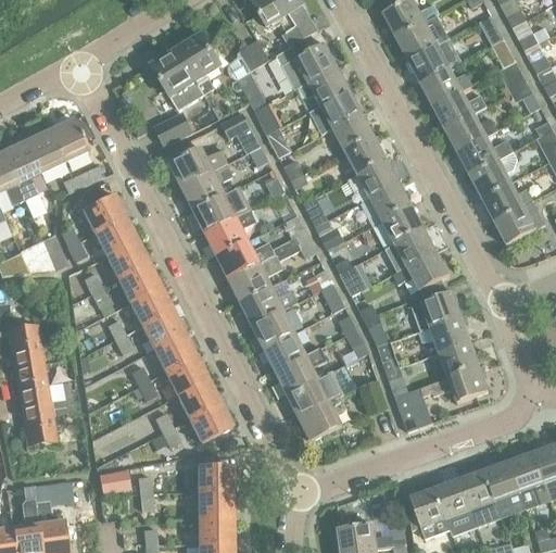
[(283,34),(291,46),(292,46),(316,30),(301,5),(303,3),(300,0),(255,0),(252,2),(267,26),(288,14),(295,26),(283,34)]
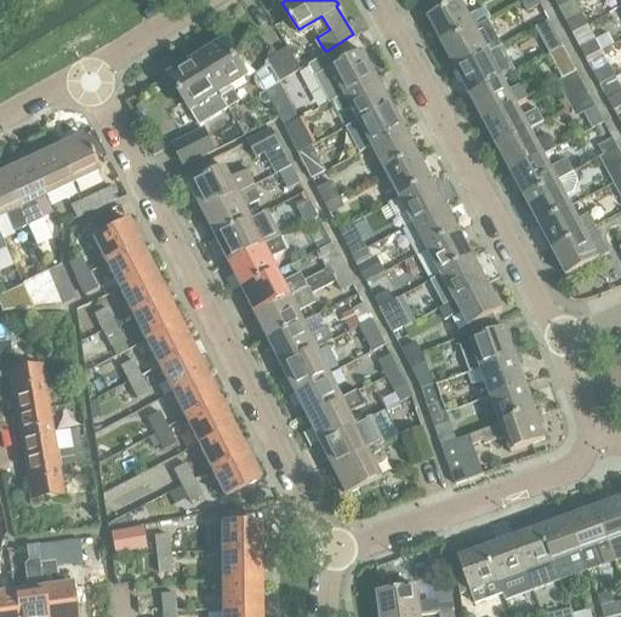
[(439,9),(427,16),(440,43),(474,24),(488,16),(490,15),(484,4),(468,12),(461,0),(434,0),(439,9)]
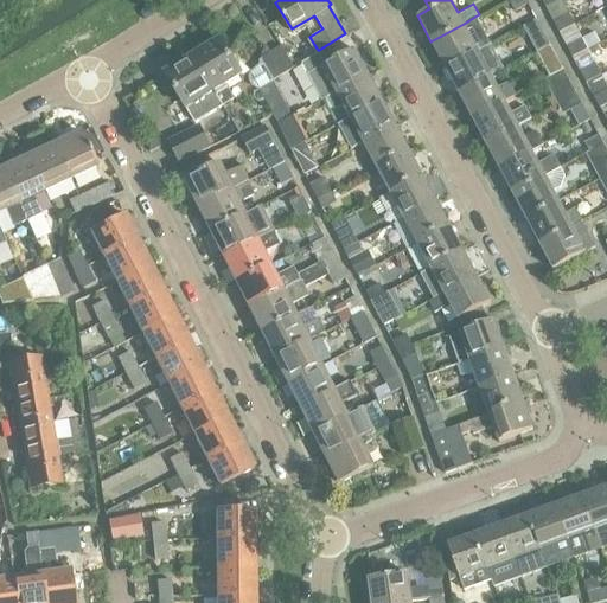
[(574,21),(563,0),(553,0),(545,4),(558,30),(574,21)]
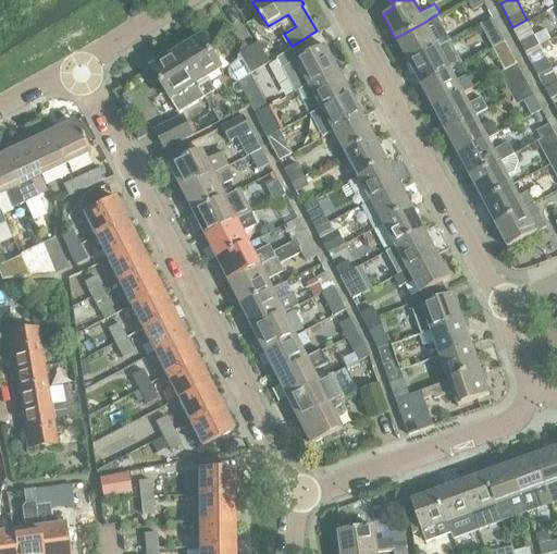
[(425,22),(395,38),(408,61),(438,45),(437,45),(449,38),(437,14),(425,22)]
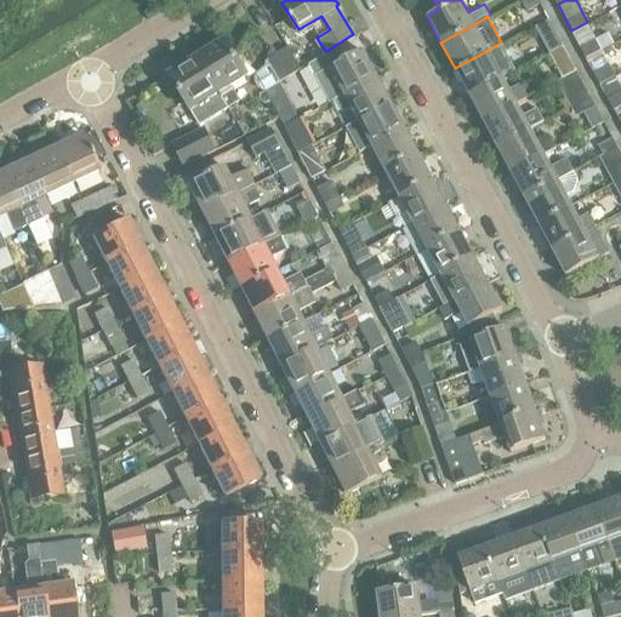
[(585,55),(600,46),(587,22),(571,30),(585,55)]
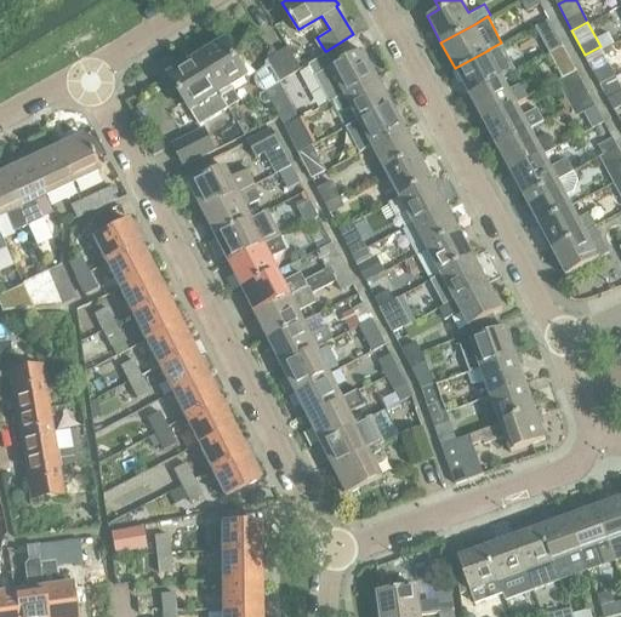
[(542,40),(548,51),(563,44),(557,33),(542,40)]
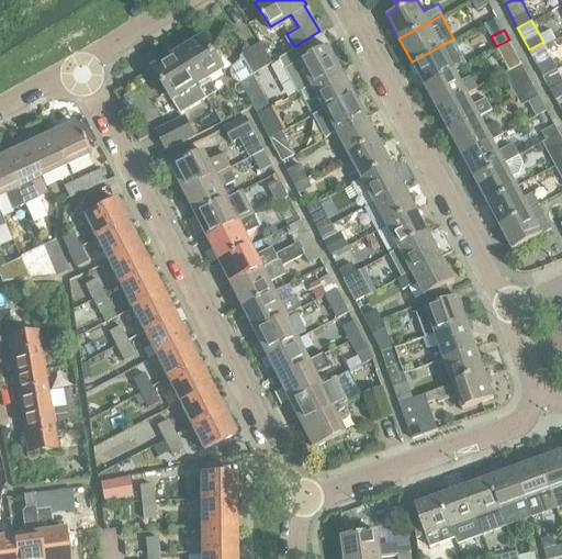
[(203,34),(178,49),(206,96),(216,89),(210,77),(224,67),(203,34)]
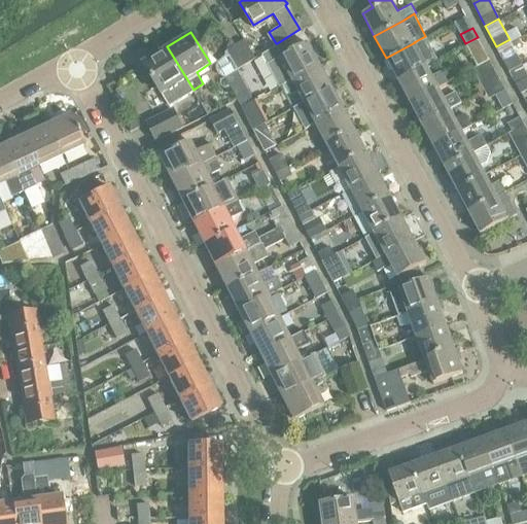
[(415,42),(386,58),(397,80),(426,65),(425,63),(436,58),(425,36),(414,42),(415,42)]
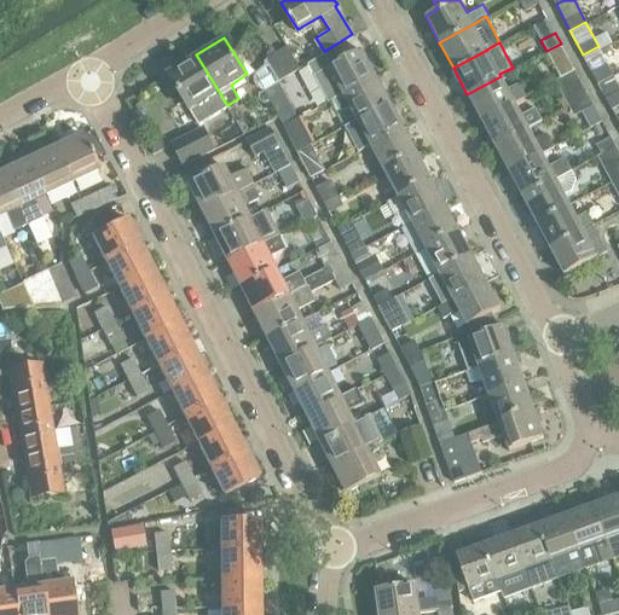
[(574,68),(561,44),(547,51),(560,76),(574,68)]
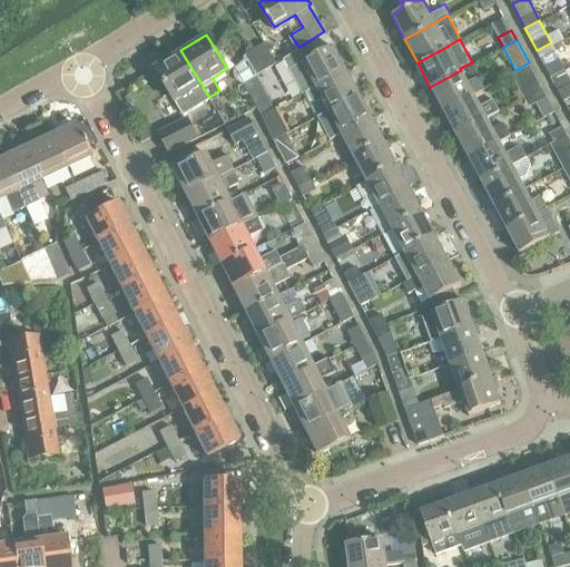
[(264,41),(245,52),(243,57),(235,65),(234,69),(235,75),(239,79),(245,80),(276,61),(264,41)]
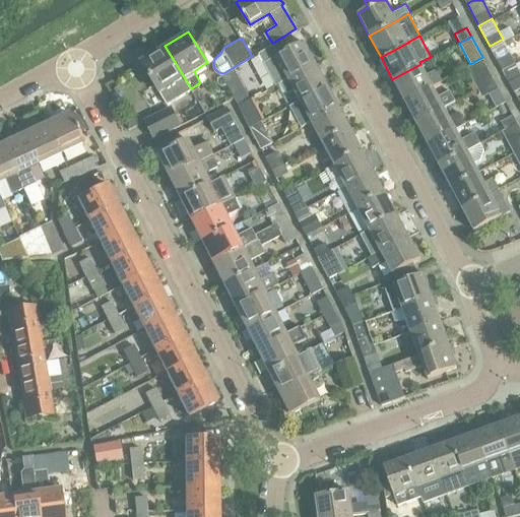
[(510,53),(503,39),(490,46),(501,68),(514,61),(515,62),(519,60),(514,50),(510,53)]
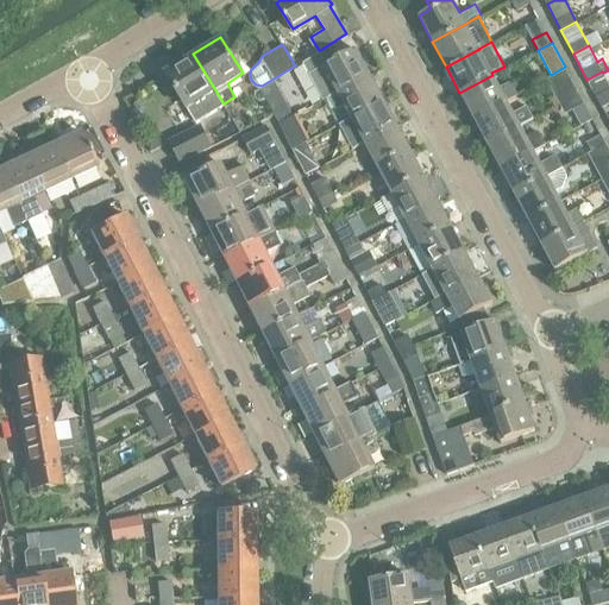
[(327,62),(320,50),(319,50),(303,61),(322,98),(328,95),(330,95),(370,74),(356,46),(327,62)]
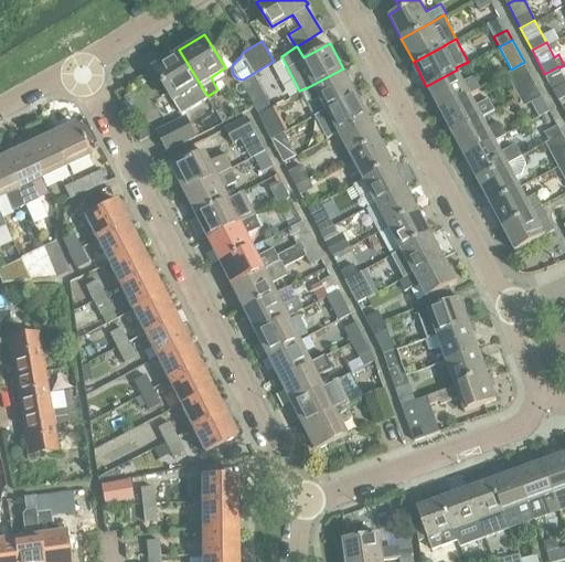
[(153,66),(181,112),(208,96),(179,50),(166,59),(163,57),(156,62),(156,65),(153,66)]
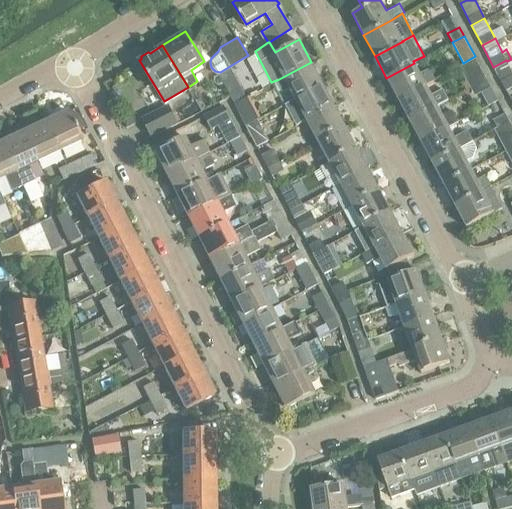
[(487,78),(475,56),(463,63),(459,65),(466,78),(470,87),(487,78)]
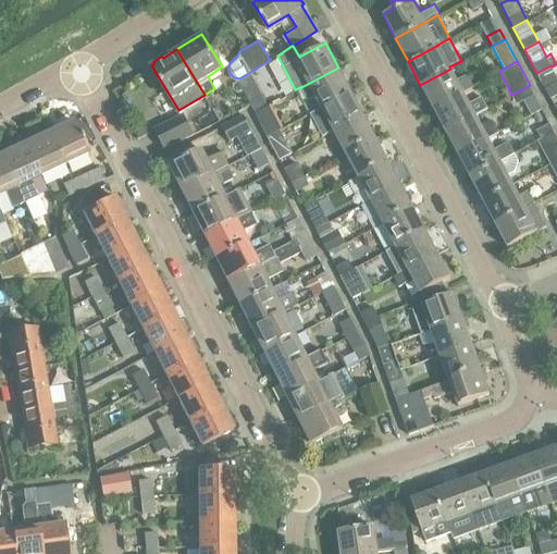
[(549,97),(556,93),(556,76),(552,66),(551,65),(536,73),(549,97)]
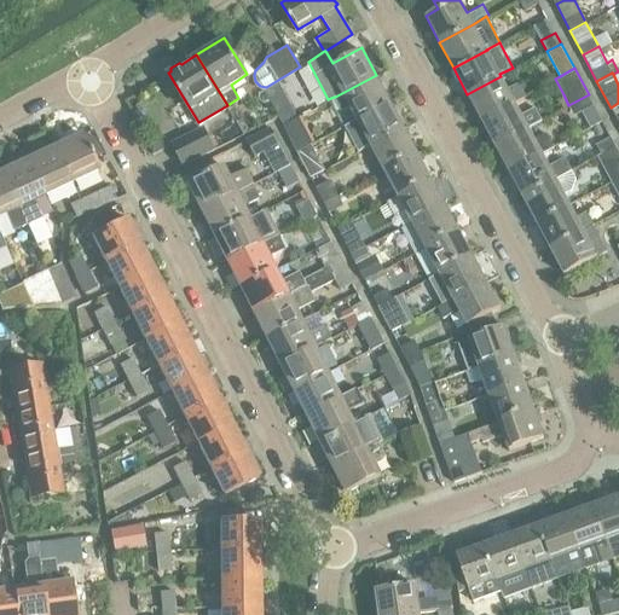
[(335,97),(341,110),(350,105),(357,119),(391,100),(376,75),(335,97)]
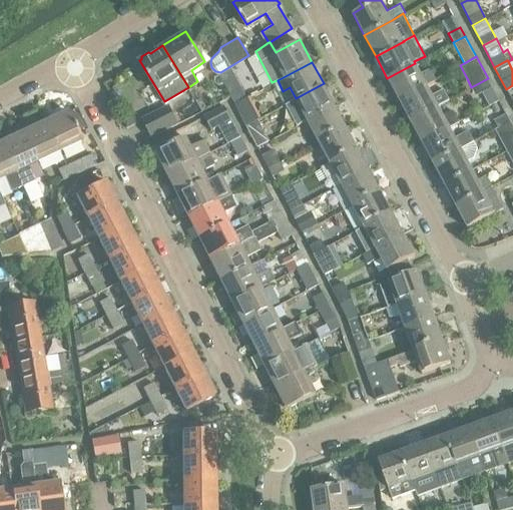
[(415,63),(387,78),(398,98),(426,84),(426,83),(436,78),(430,67),(420,72),(415,63)]
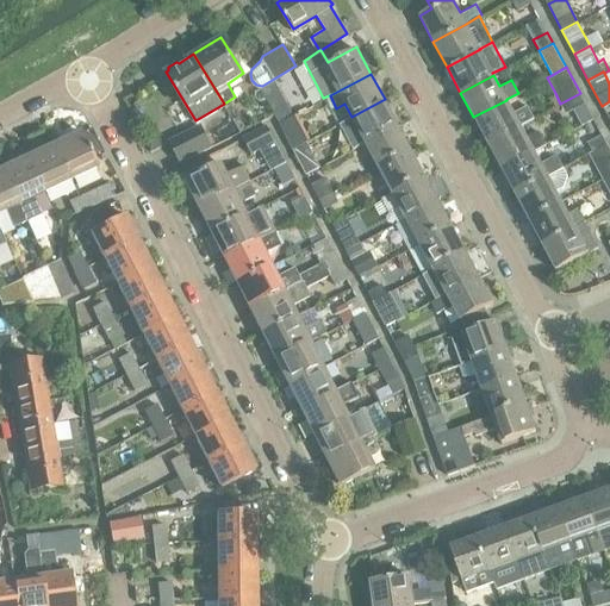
[(571,110),(585,101),(580,93),(560,104),(565,113),(571,110)]
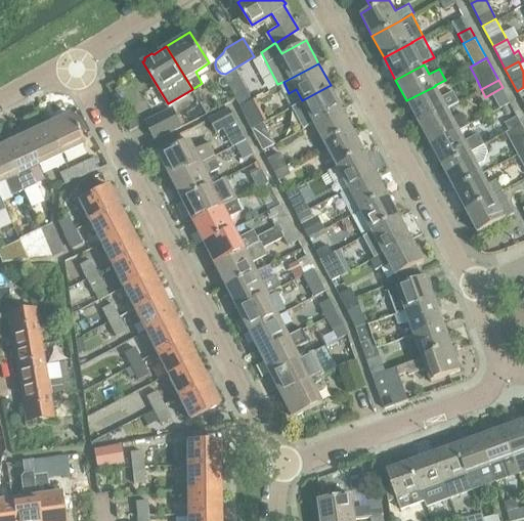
[(342,106),(331,85),(302,100),(313,122),(342,106)]
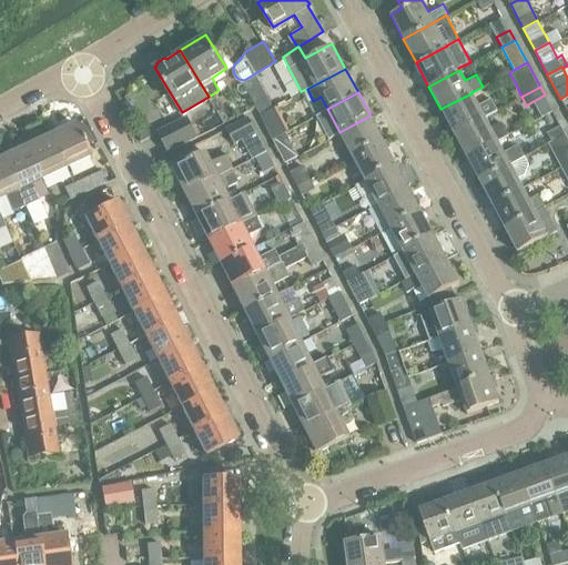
[(472,93),(440,109),(454,133),(485,117),(484,115),(496,109),(489,98),(478,104),(472,93)]
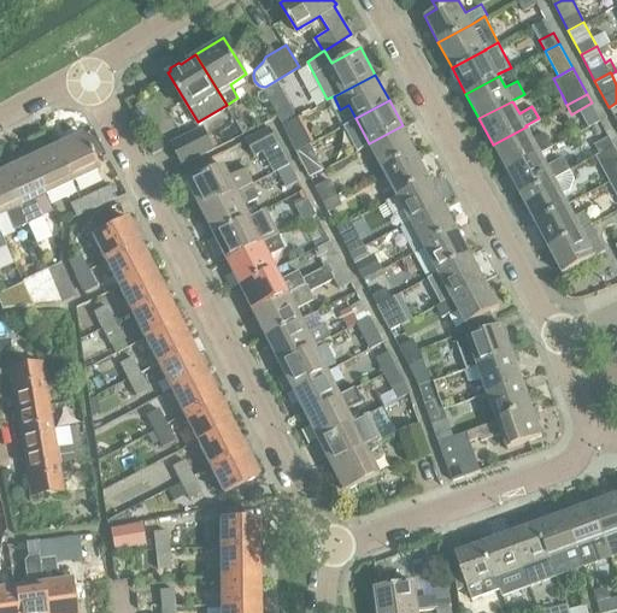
[(283,124),(297,149),(310,142),(297,117),(283,124)]
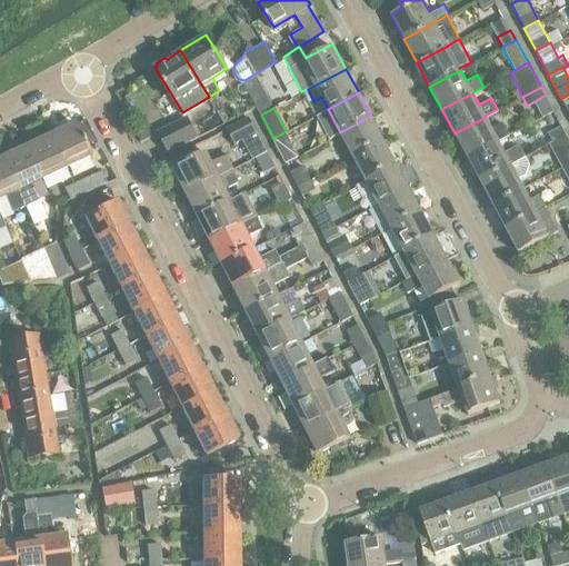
[(197,136),(187,116),(159,130),(169,150),(176,146),(197,136)]
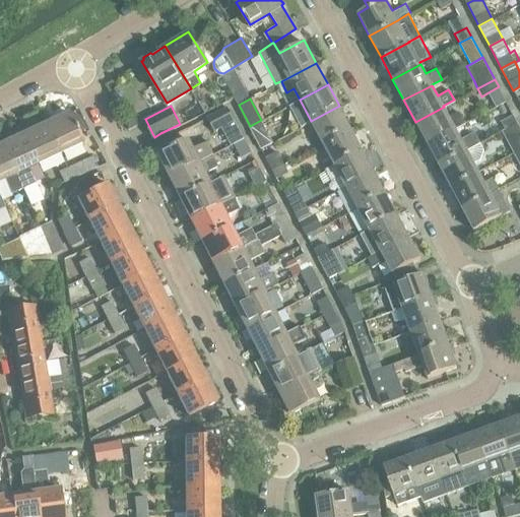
[(223,124),(234,142),(244,136),(228,106),(207,117),(214,130),(223,124)]
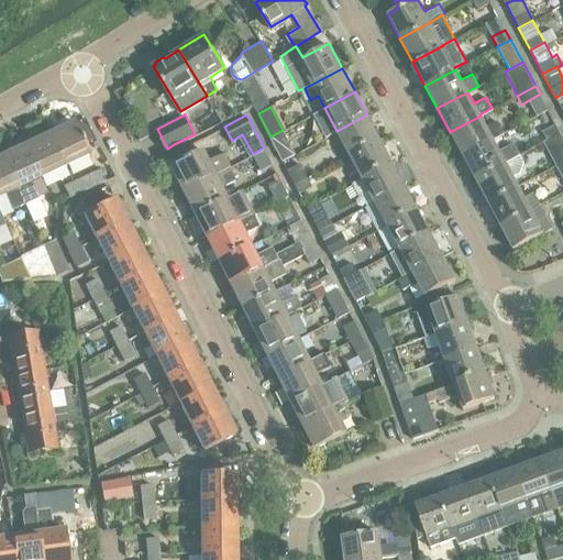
[(350,154),(379,138),(367,114),(337,131),(350,154)]
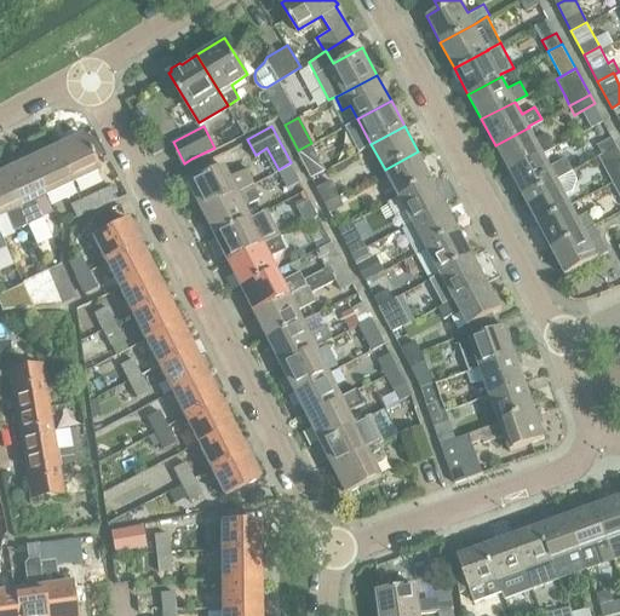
[(529,127),(495,145),(509,170),(543,151),(541,151),(551,147),(555,144),(549,132),(535,139),(529,127)]
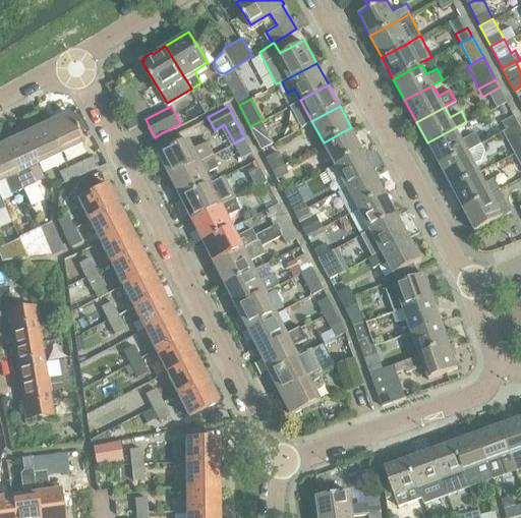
[(80,140),(67,111),(44,122),(58,151),(80,140)]
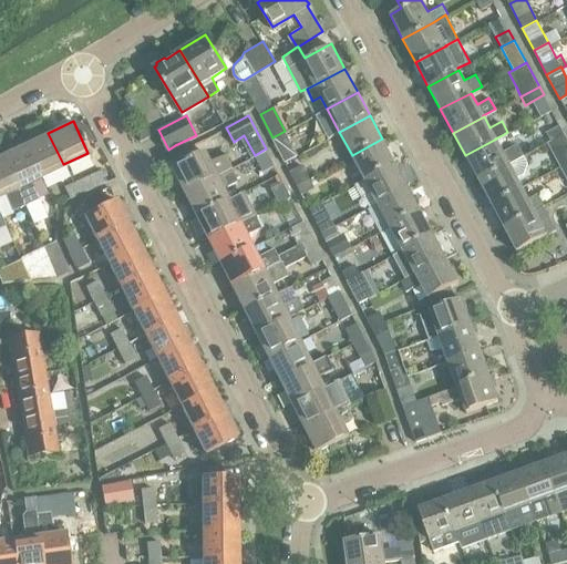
[(558,124),(546,131),(550,139),(552,141),(565,134),(559,123),(558,124)]
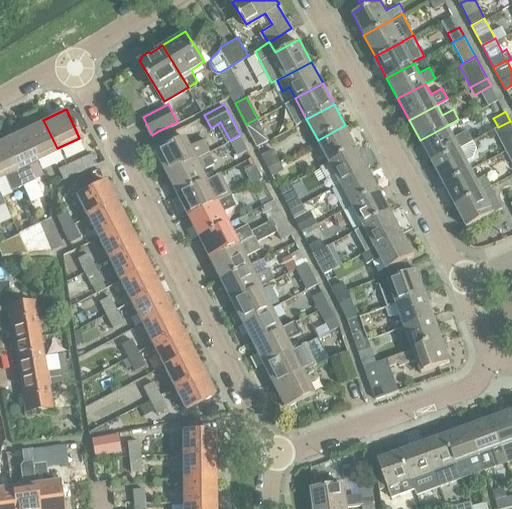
[(268,139),(257,118),(246,124),(256,145),(268,139)]
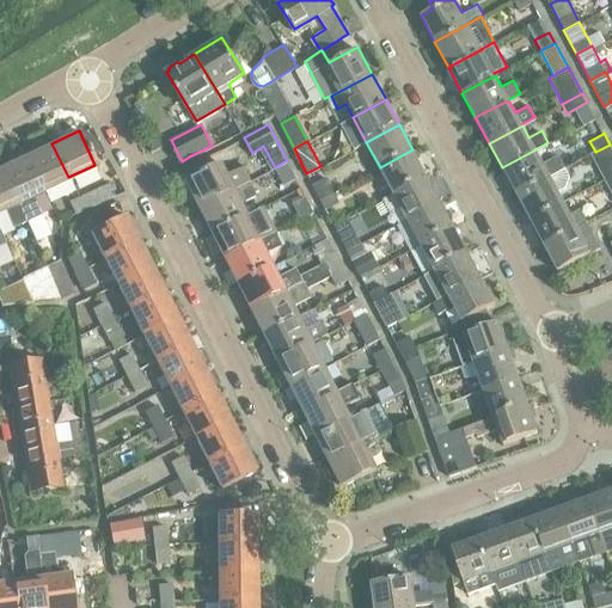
[(51,143),(26,155),(42,189),(68,177),(51,143)]
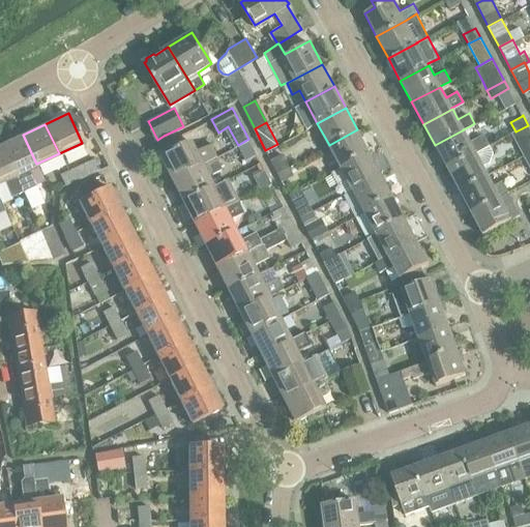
[(514,129),(510,133),(523,155),(529,151),(529,129),(528,125),(516,132),(514,129)]
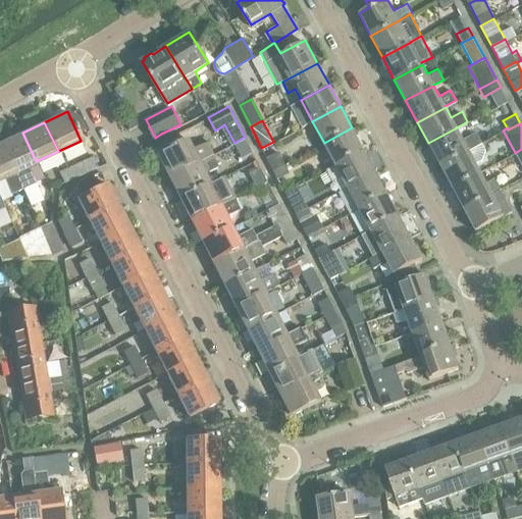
[(324,143),(334,163),(335,164),(363,149),(352,127),(324,143)]
